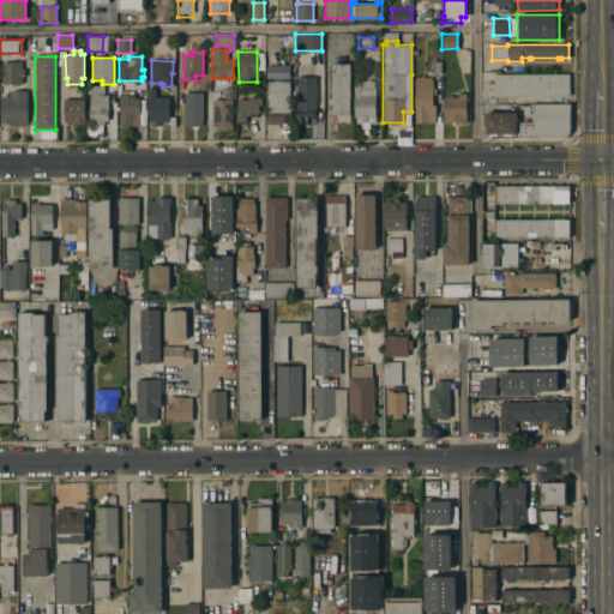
[(1,62),(20,61),(22,70),(24,68),(24,77),(20,77),(20,84),(1,84),(1,62)]
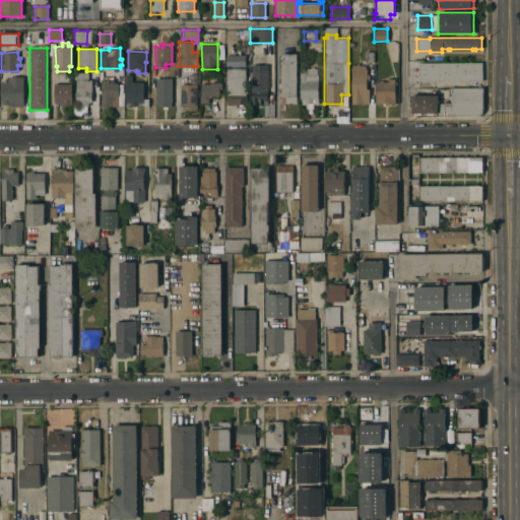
[(374,62),(365,62),(365,52),(373,52),(374,62)]
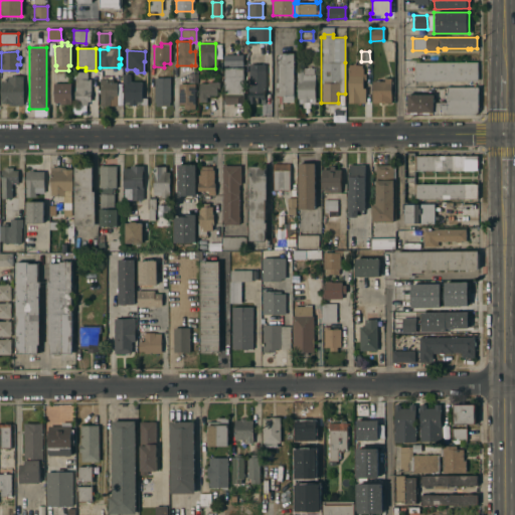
[(294,96),(293,96),(293,102),(282,102),(282,96),(276,96),(276,53),(294,53),(294,96)]
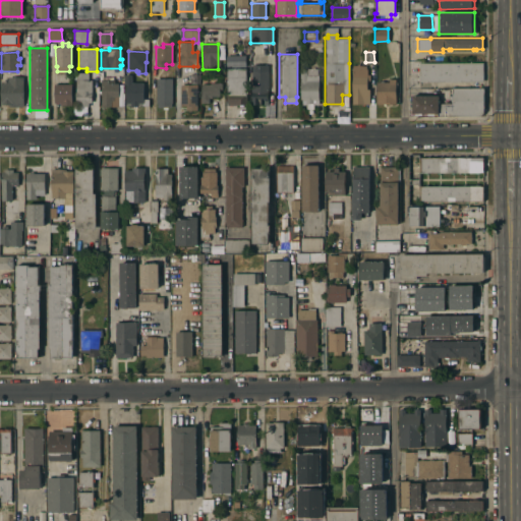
[(482,62),(482,81),(418,81),(418,63),(482,62)]
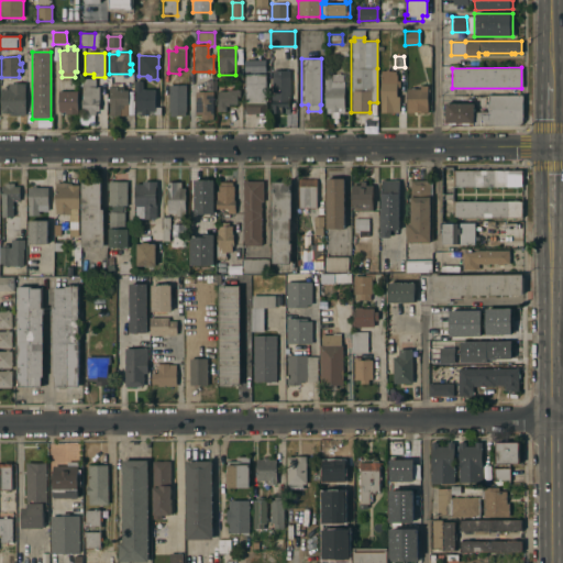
[(379,70),(385,70),(385,68),(388,68),(388,70),(396,70),(396,74),(397,74),(397,80),(399,80),(399,87),(397,87),(397,97),(399,97),(399,112),(379,112),(379,70)]
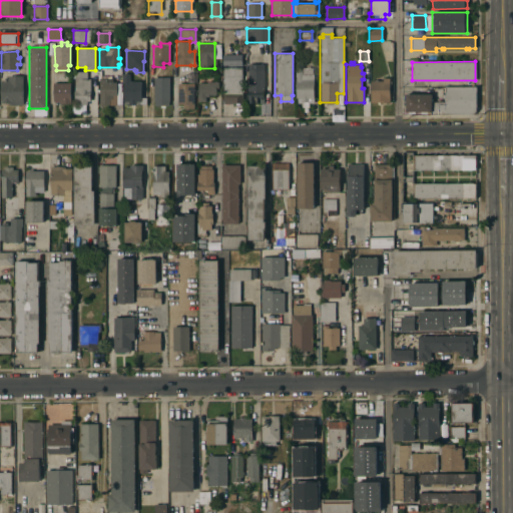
[(314,103),(308,103),(308,107),(302,107),(302,103),(296,103),(296,80),(295,80),(295,63),(302,63),(302,67),(313,67),(313,74),(314,74),(314,103)]
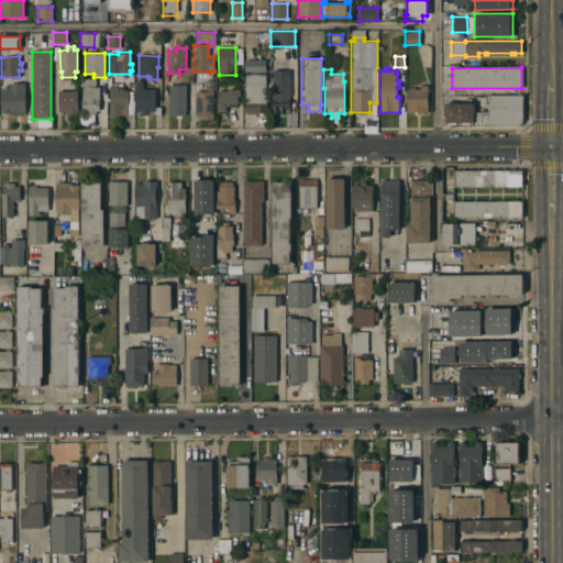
[(283,112),(283,114),(273,114),(273,113),(272,113),(271,87),(272,87),(272,75),(275,75),(275,70),(288,70),(288,74),(289,74),(289,92),(288,92),(288,109),(285,109),(285,112),(283,112)]
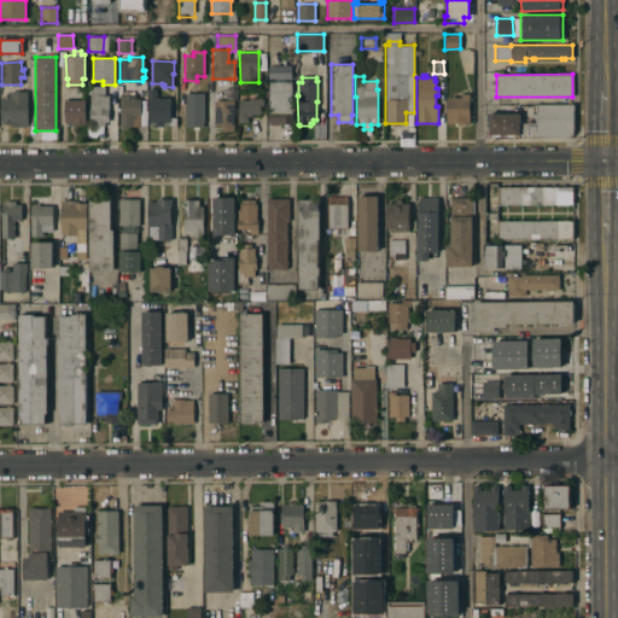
[(289,124),(289,126),(283,126),(283,124),(269,124),(268,81),(291,81),(291,124),(289,124)]
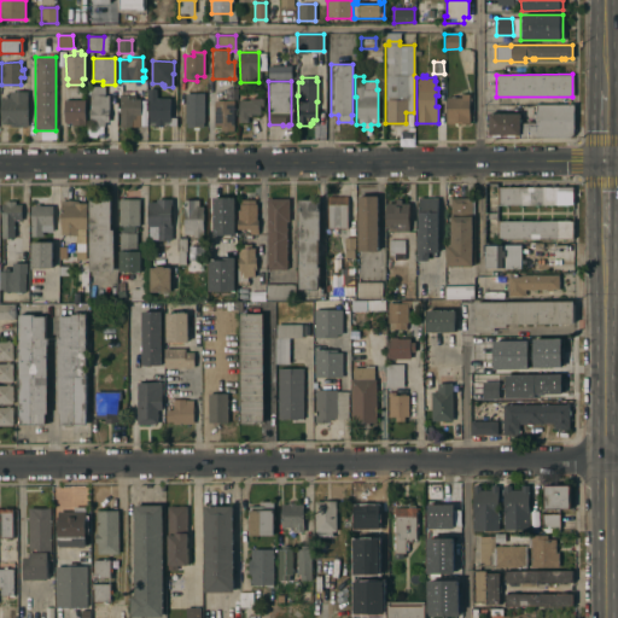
[(109,122),(104,122),(104,127),(93,127),(93,121),(89,121),(89,109),(89,86),(104,86),(104,95),(109,95),(109,122)]
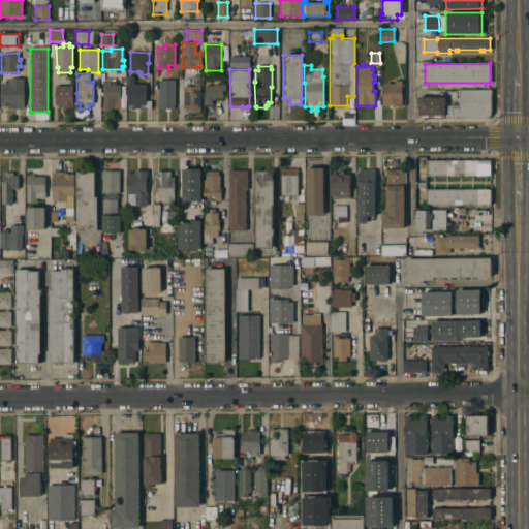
[(146,83),(146,107),(139,107),(132,109),(132,107),(127,107),(127,104),(127,86),(126,86),(126,75),(134,75),(134,84),(146,83)]
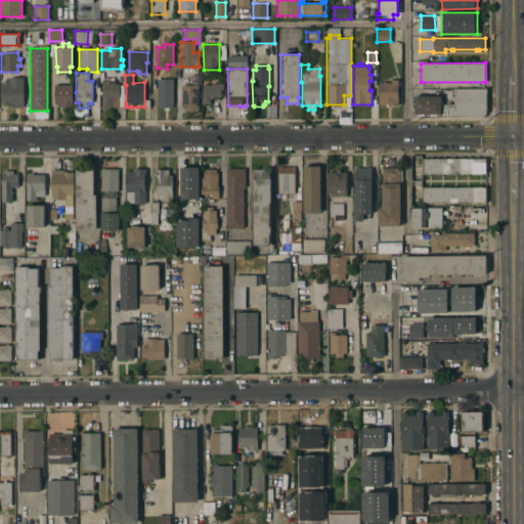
[(24,107),(8,107),(8,105),(0,105),(0,82),(8,82),(8,78),(24,78),(24,107)]
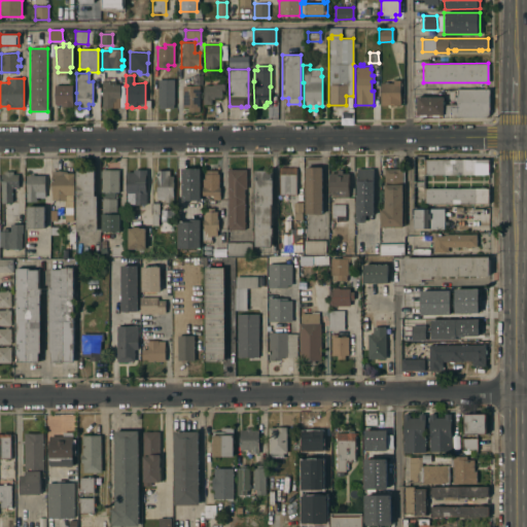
[(168,108),(168,109),(164,109),(164,108),(159,108),(159,105),(157,105),(157,79),(174,79),(174,105),(173,105),(173,108),(168,108)]
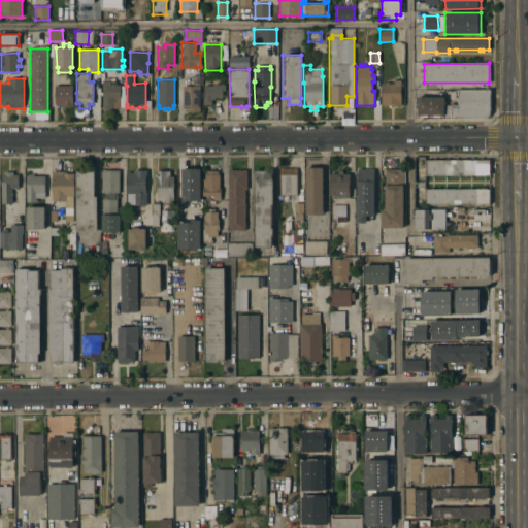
[(120,108),(102,108),(102,80),(109,80),(109,85),(120,85),(120,108)]
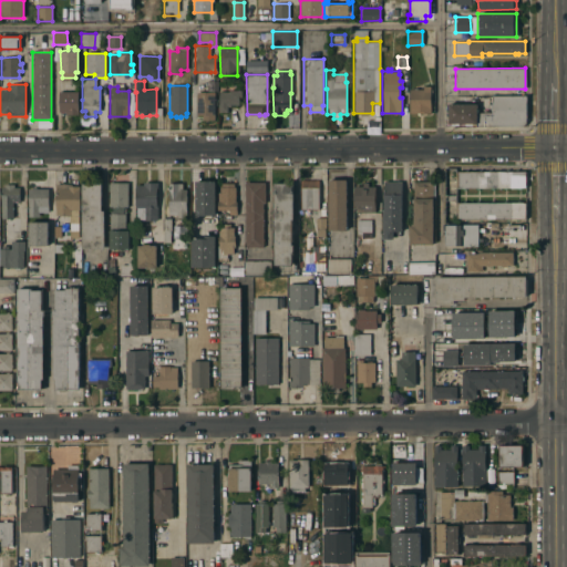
[(431,113),(410,113),(410,89),(423,89),(423,86),(430,86),(431,113)]
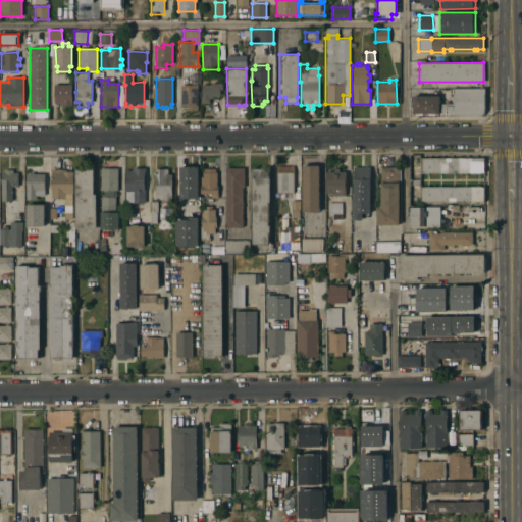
[(201,85),(210,85),(210,83),(221,83),(221,90),(219,90),(219,97),(209,97),(209,103),(201,103),(201,85)]
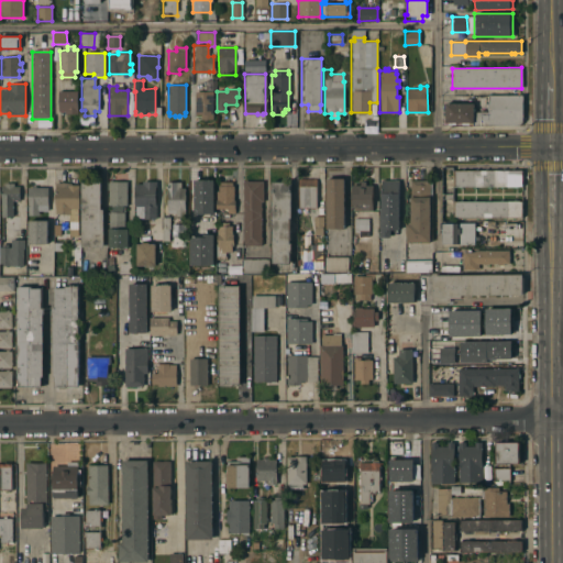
[(77,113),(65,113),(65,111),(58,111),(58,91),(77,90),(77,113)]
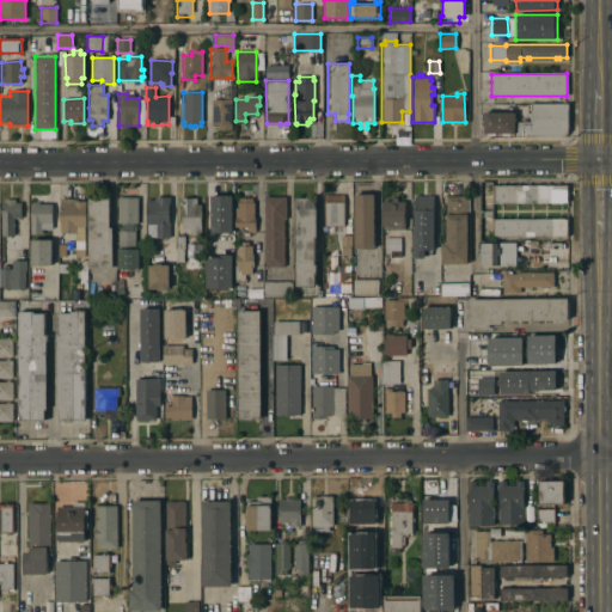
[(231,129),(218,130),(218,124),(212,124),(212,99),(231,99),(231,129)]
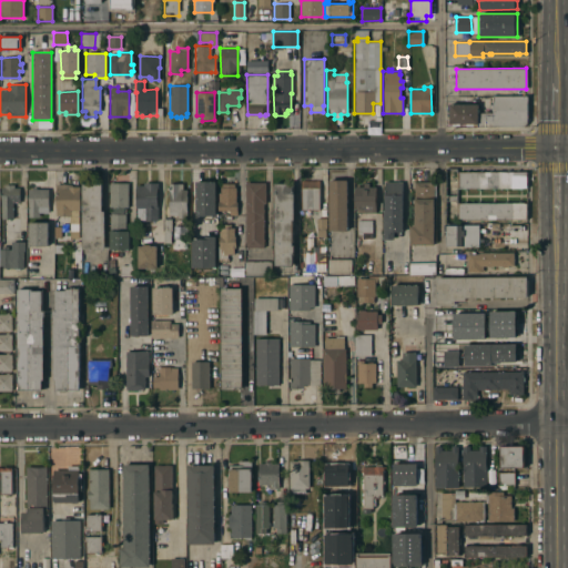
[(449,117),(447,117),(447,113),(449,113),(449,112),(447,112),(447,110),(449,110),(449,104),(477,103),(477,110),(479,110),(479,112),(477,112),(477,113),(484,113),(484,111),(487,111),(487,113),(493,113),(492,104),(489,104),(489,102),(492,102),(492,97),(527,97),(527,118),(528,118),(528,122),(527,122),(527,123),(524,127),(477,128),(477,125),(449,125),(449,117)]
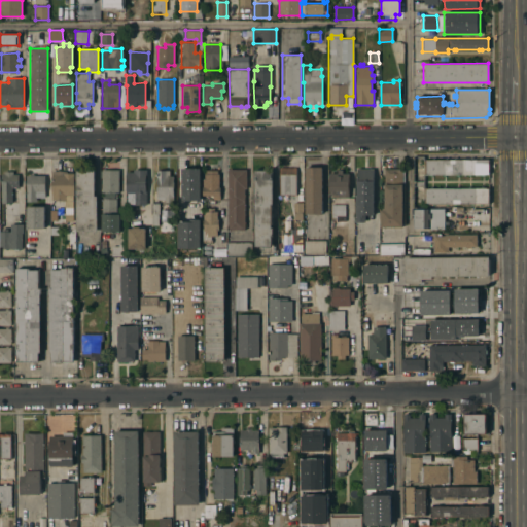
[(483,174),(483,176),(481,176),(481,175),(469,175),(469,176),(467,176),(467,175),(458,175),(458,176),(455,176),(455,175),(445,175),(445,176),(442,176),(442,175),(431,175),(431,176),(429,176),(429,175),(425,175),(425,160),(488,160),(488,174),(483,174)]
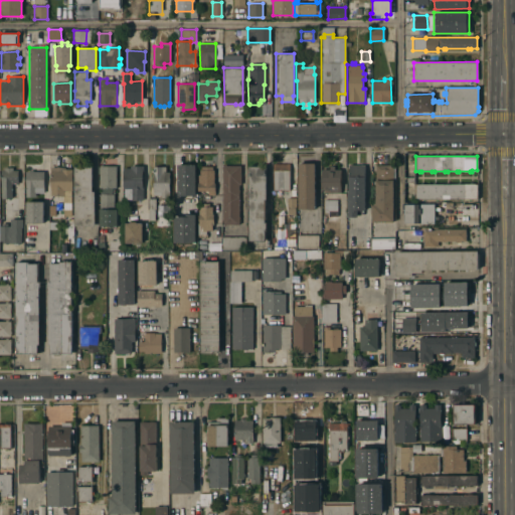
[(290,189),(278,190),(278,193),(274,193),(274,190),(273,190),(273,164),(289,163),(290,189)]
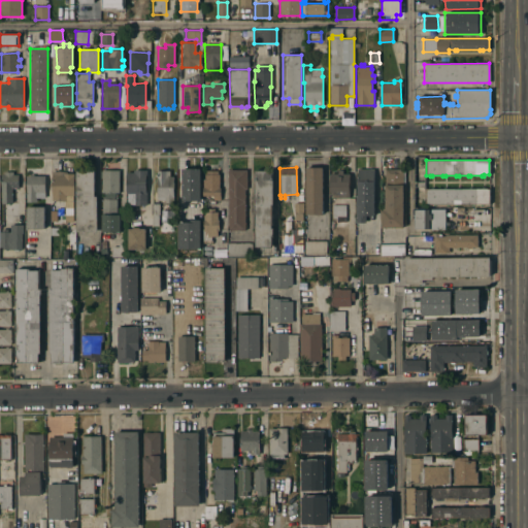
[(323,213),(305,213),(305,167),(323,167),(323,213)]
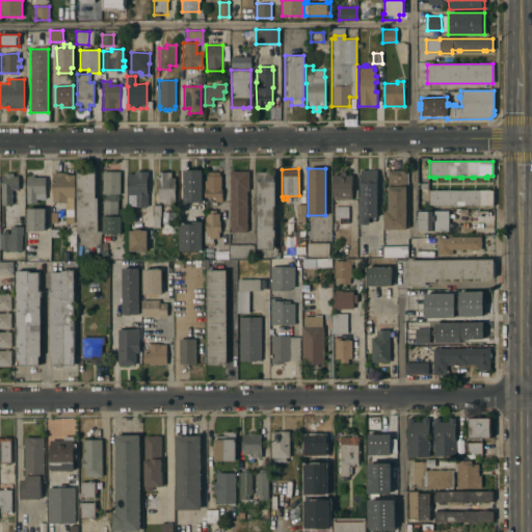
[(388,169),(406,170),(406,173),(407,173),(407,186),(406,186),(405,230),(383,229),(383,211),(388,211),(388,169)]
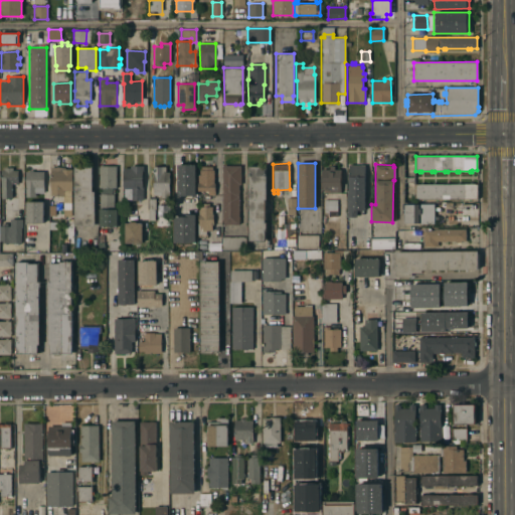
[(117,209),(117,225),(116,225),(116,227),(109,227),(109,225),(100,225),(100,193),(101,193),(102,187),(100,187),(100,173),(98,173),(98,167),(100,167),(100,165),(116,166),(116,187),(113,187),(113,194),(114,194),(114,209),(117,209)]
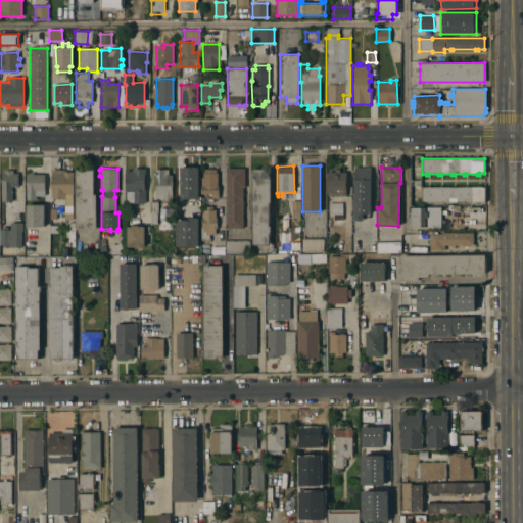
[(145,183),(144,183),(145,203),(134,203),(134,202),(126,202),(126,192),(125,192),(125,171),(132,171),(132,169),(145,168),(145,183)]
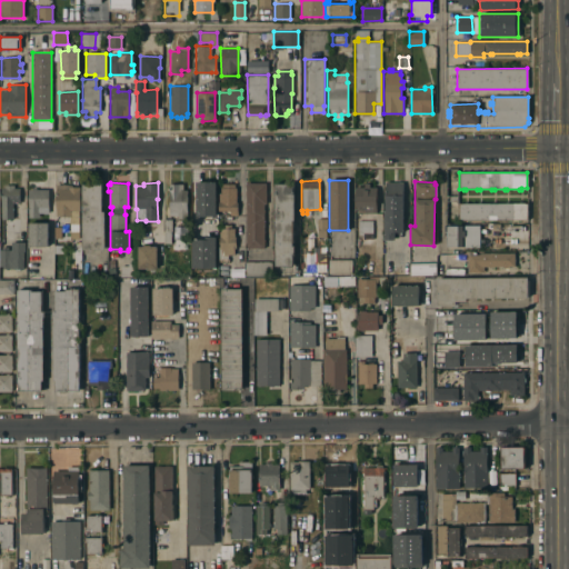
[(246,182),(266,182),(266,203),(263,203),(263,248),(246,248),(246,182)]
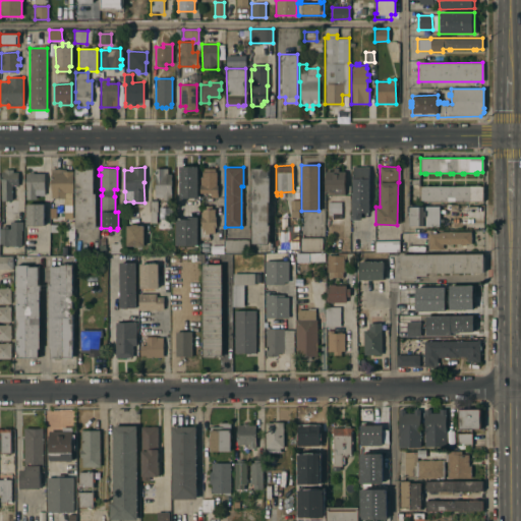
[(368,213),(361,212),(361,219),(351,219),(351,192),(352,192),(353,167),(369,167),(368,213)]
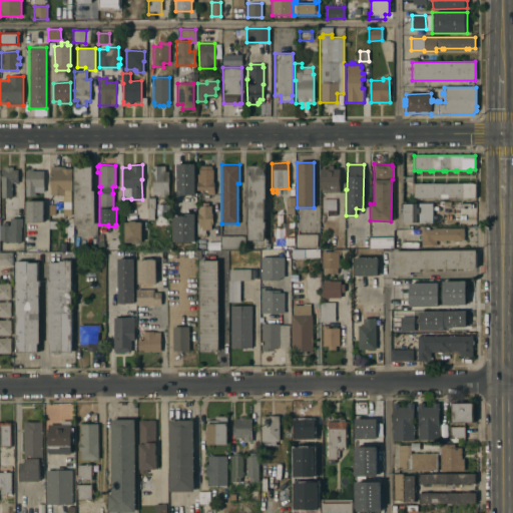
[(74,165),(91,165),(91,190),(93,190),(94,224),(74,224),(74,165)]
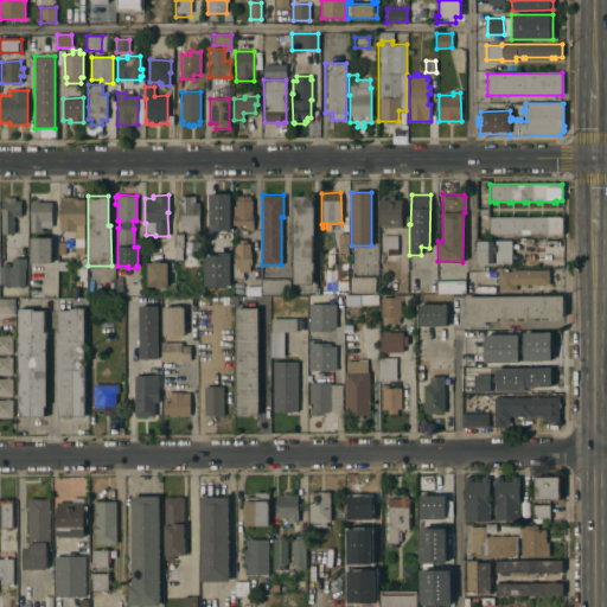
[(199,232),(190,234),(190,230),(180,230),(180,196),(195,196),(195,203),(199,203),(199,232)]
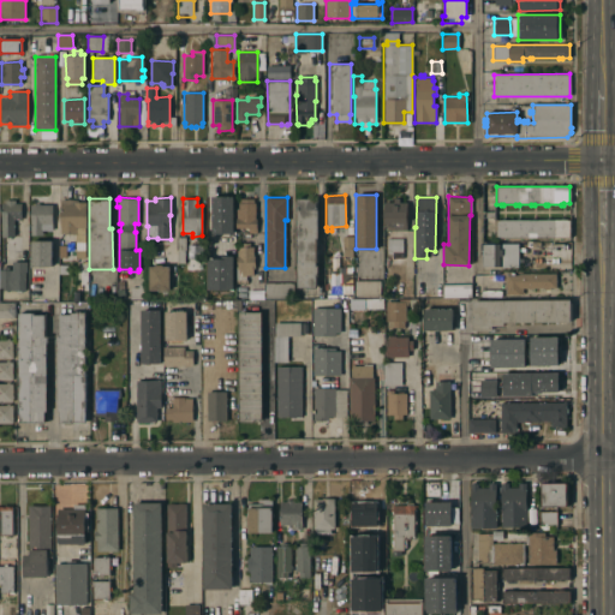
[(233,198),(232,232),(225,232),(225,228),(218,228),(218,231),(212,231),(212,204),(216,204),(216,201),(220,201),(220,198),(233,198)]
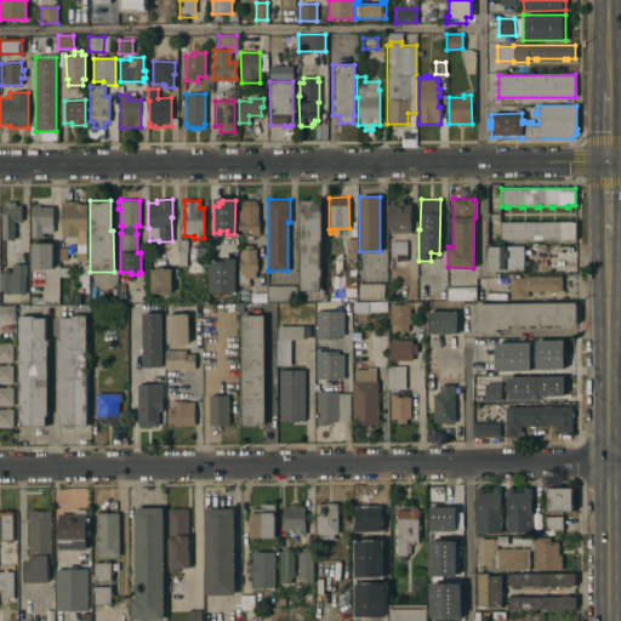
[(258,220),(258,234),(251,234),(251,229),(238,229),(238,220),(239,220),(239,210),(240,210),(240,204),(243,204),(243,200),(256,200),(256,204),(258,204),(258,220)]
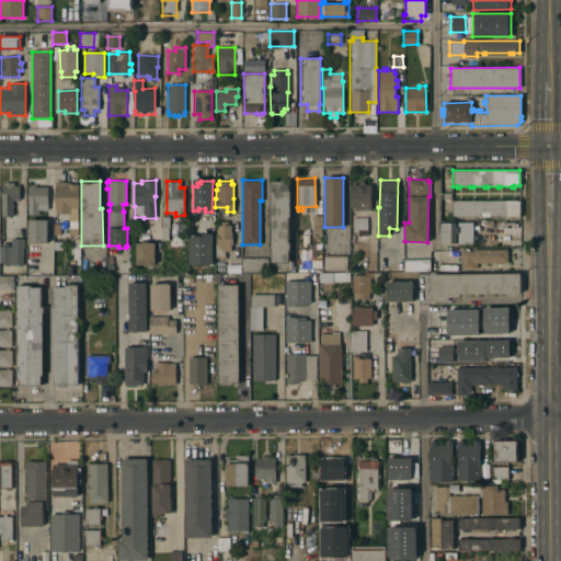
[(271,181),(288,181),(288,191),(290,191),(290,218),(288,218),(288,241),(290,241),(290,252),(288,252),(288,262),(271,262),(271,181)]
